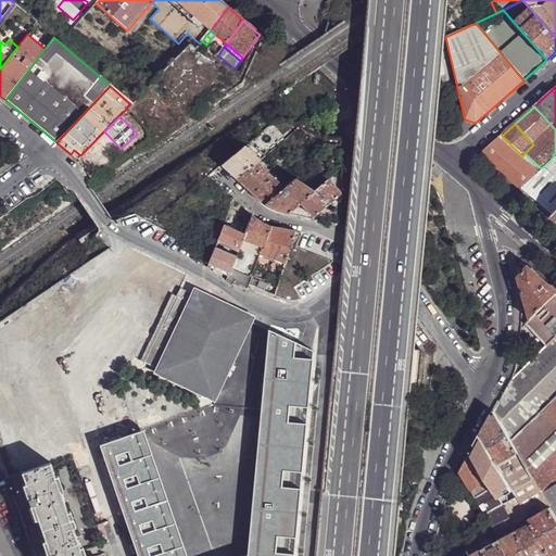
[(520,188),(531,178),(536,172),(498,139),(480,154),(504,175),(520,188)]
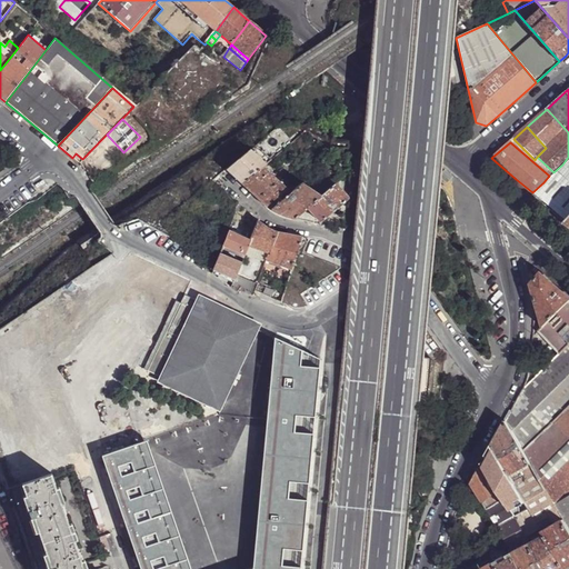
[(257,145),(227,169),(235,177),(243,185),(263,167),(267,165),(270,161),(272,160),(257,145)]
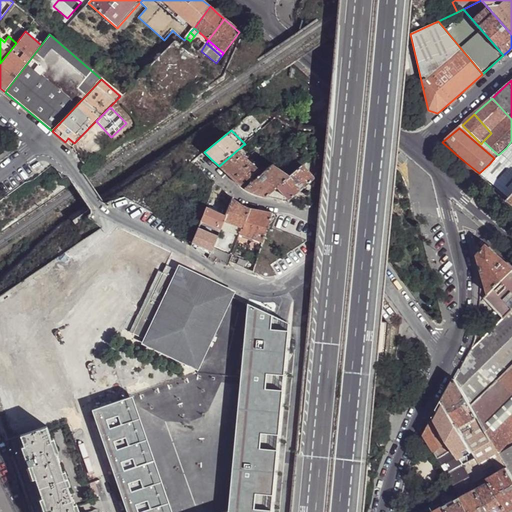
[(297,133),(296,133),(295,135),(307,147),(309,149),(310,133),(297,133)]
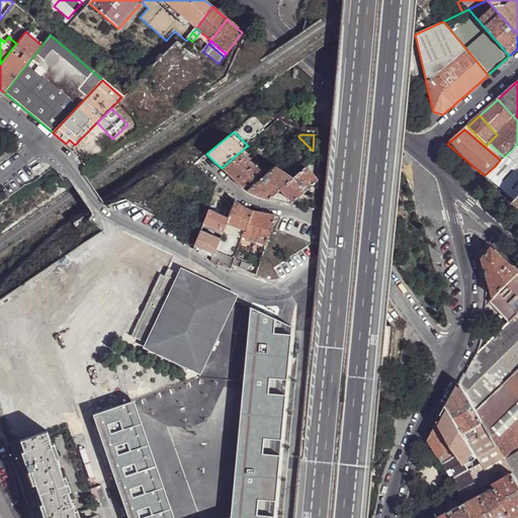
[(69,140),(66,144),(72,148),(75,145),(69,140)]
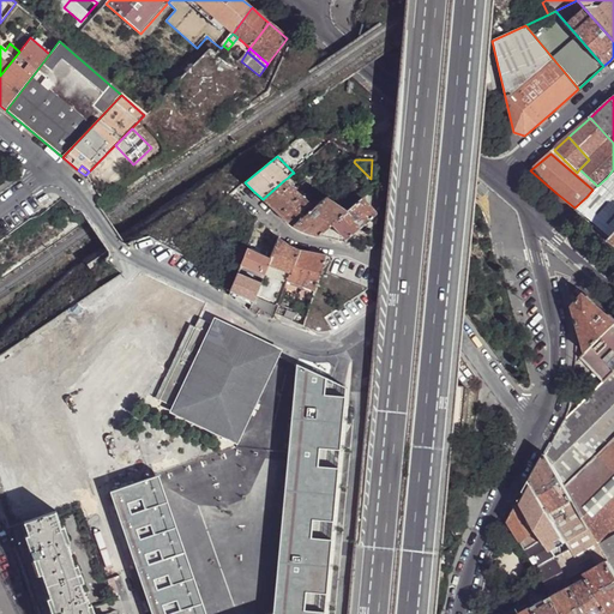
[(296,179),(292,174),(288,178),(284,180),(289,185),(296,179)]
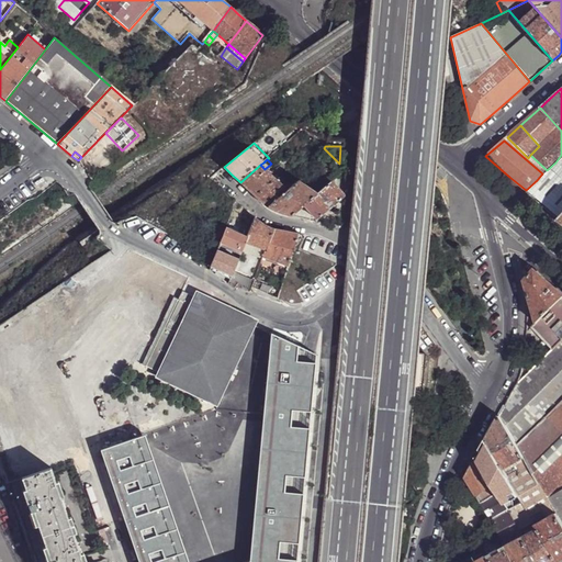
[(338,167),(339,164),(337,161),(334,166),(339,171),(329,178),(333,182),(344,171),(338,167)]
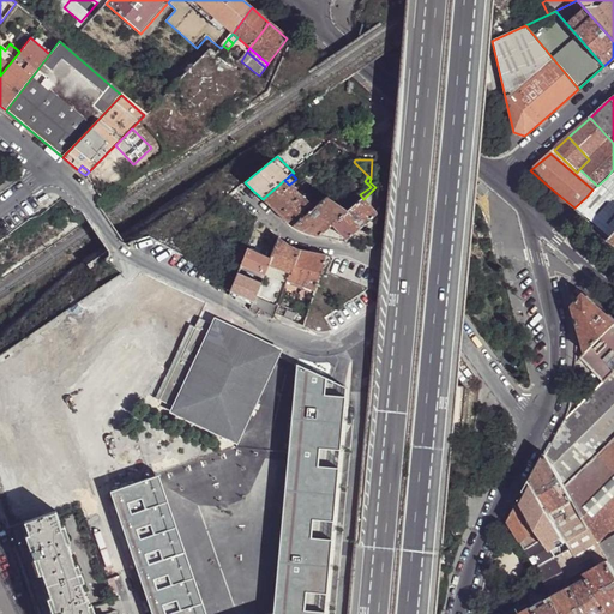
[(593,190),(587,197),(595,205),(585,217),(596,226),(611,239),(613,234),(613,186),(607,178),(597,186),(593,190)]
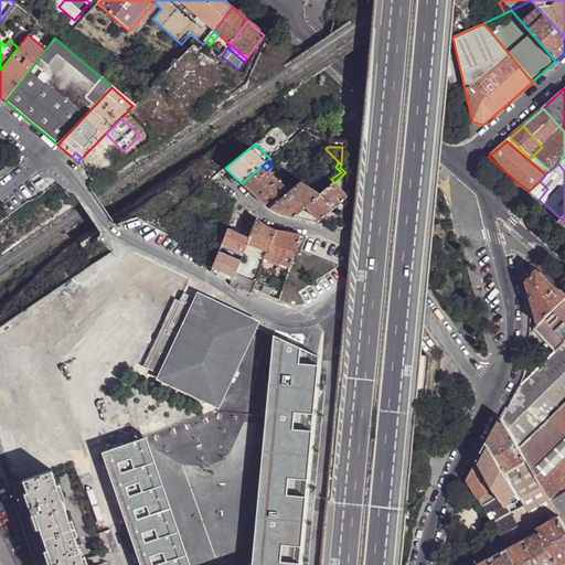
[(266,170),(262,166),(242,183),(255,195),(269,209),(289,191),(285,187),(275,178),(266,170)]
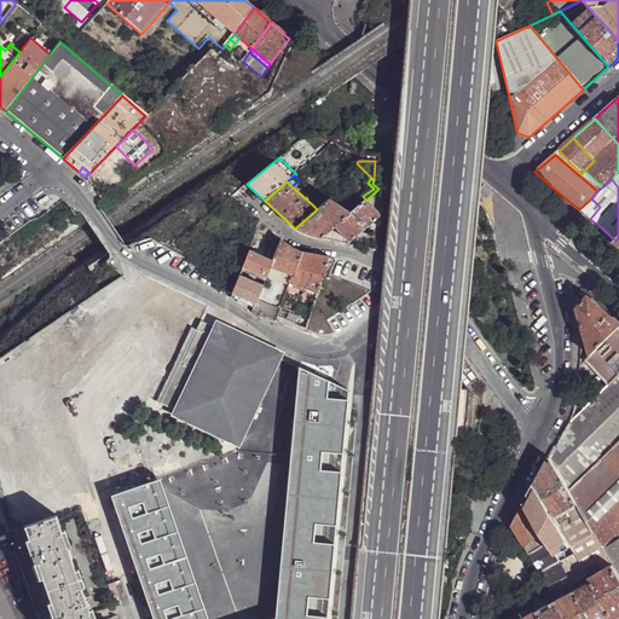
[(351,203),(337,192),(329,200),(345,212),(351,203)]
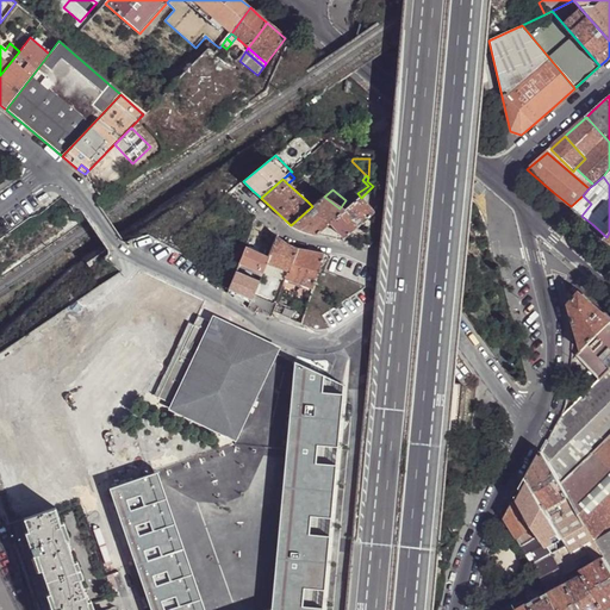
[(360,198),(361,198),(358,193),(347,203),(350,206),(360,198)]
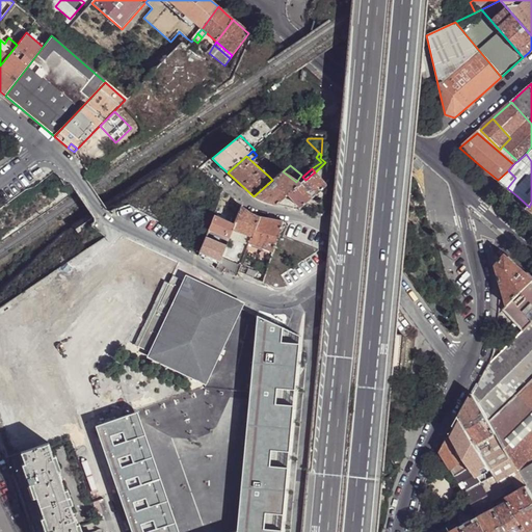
[(501,182),(507,188),(515,178),(508,170),(498,180),(501,182)]
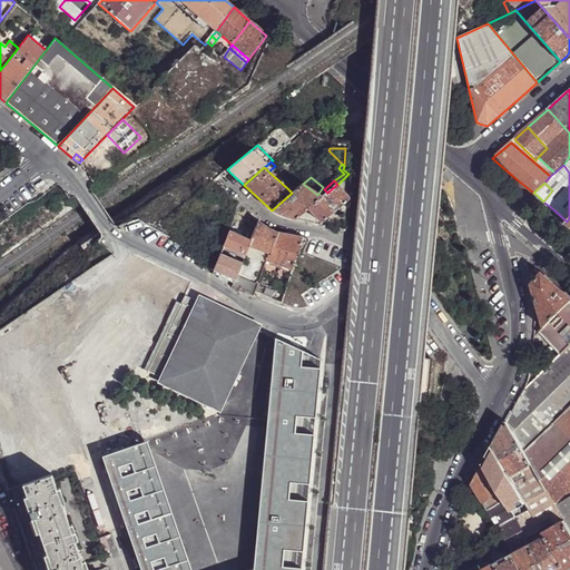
[(317,195),(303,184),(298,188),(292,193),(272,210),(279,215),(286,218),(295,219),(308,208),(322,197),(317,195)]
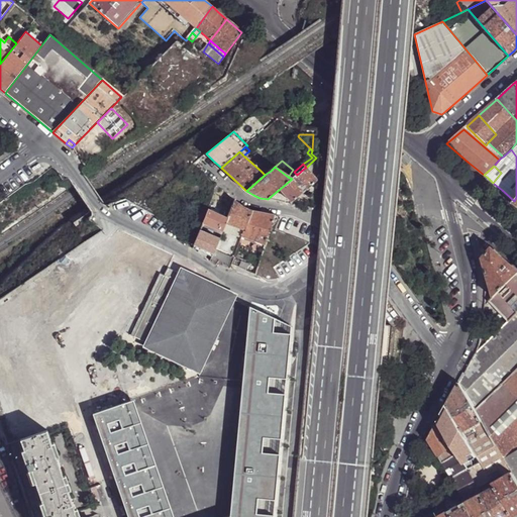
[(265,175),(271,171),(267,167),(261,171),(265,175)]
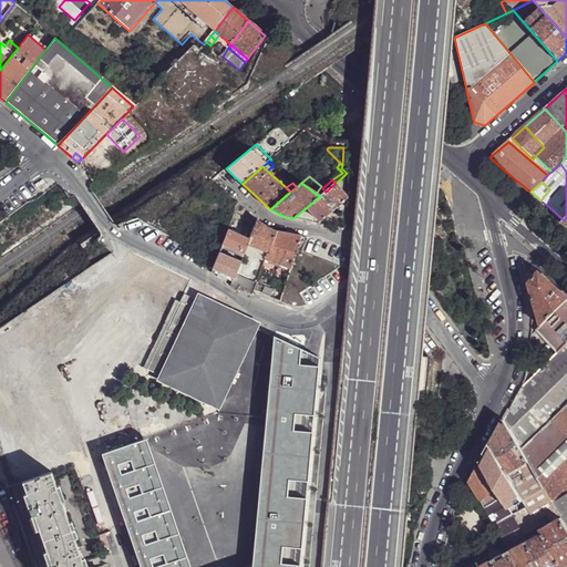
[(344,198),(334,184),(326,192),(320,196),(307,207),(312,214),(319,222),(344,198)]
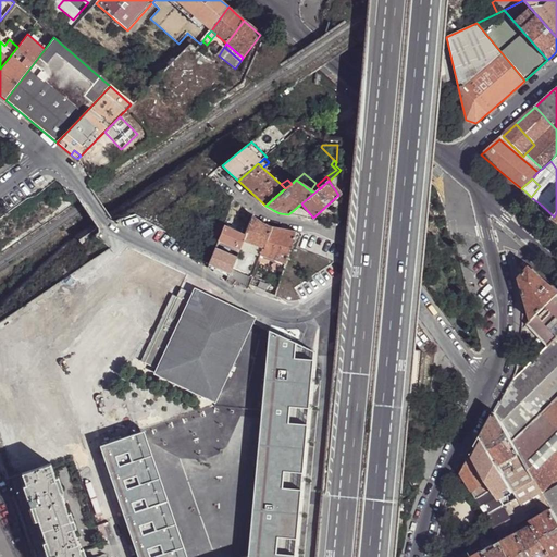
[(244,240),(264,248),(272,227),(269,226),(260,222),(252,217),(245,235),(244,240)]
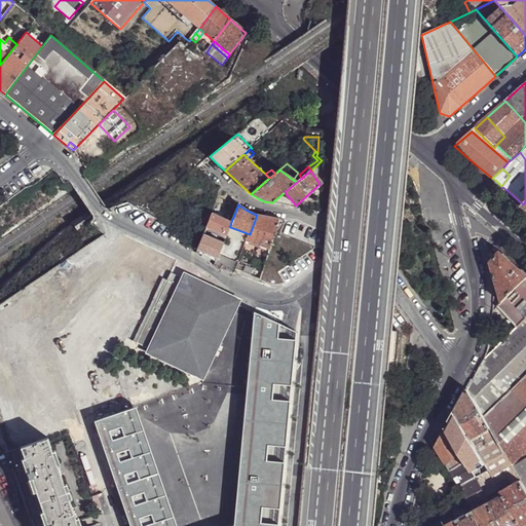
[(213,214),(205,230),(222,237),(223,235),(226,236),(230,227),(231,222),(213,214)]
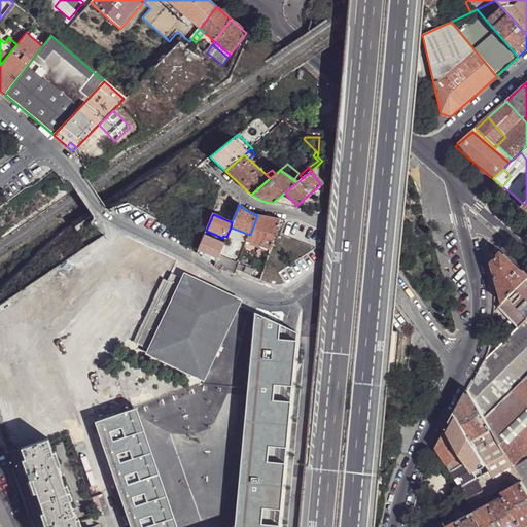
[(250,235),(245,247),(248,248),(250,243),(268,248),(267,254),(269,255),(281,220),(268,217),(257,215),(250,235)]
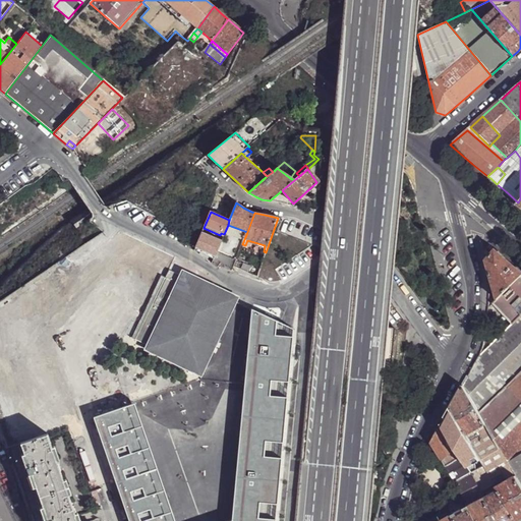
[(205,251),(212,254),(215,256),(216,253),(221,240),(201,233),(196,247),(205,251)]
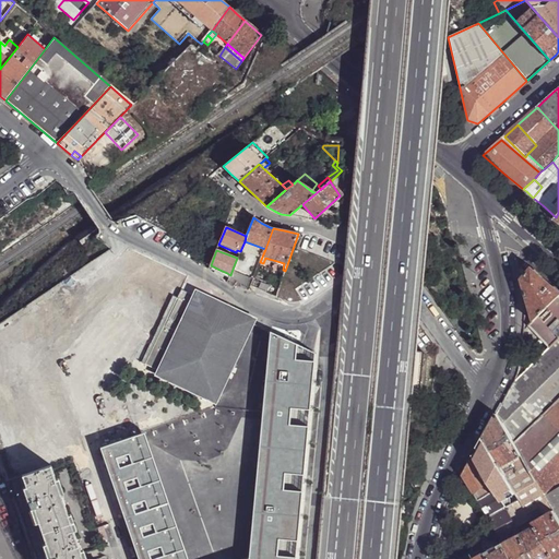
[(284,263),(265,258),(263,263),(283,270),(284,263)]
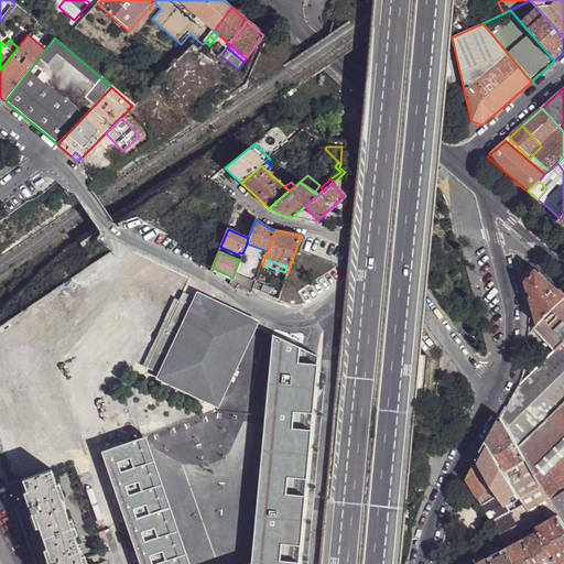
[(524,273),(525,283),(527,282),(537,271),(531,266),(524,273)]
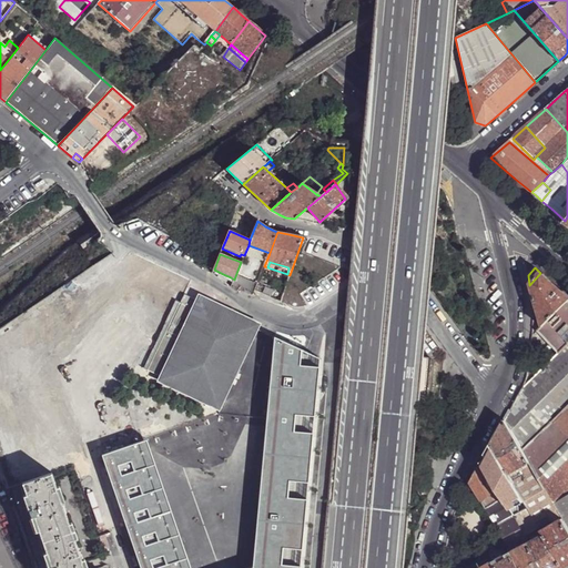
[(567,296),(554,285),(540,273),(530,284),(534,295),(540,317),(543,326),(567,303),(567,302),(567,296)]
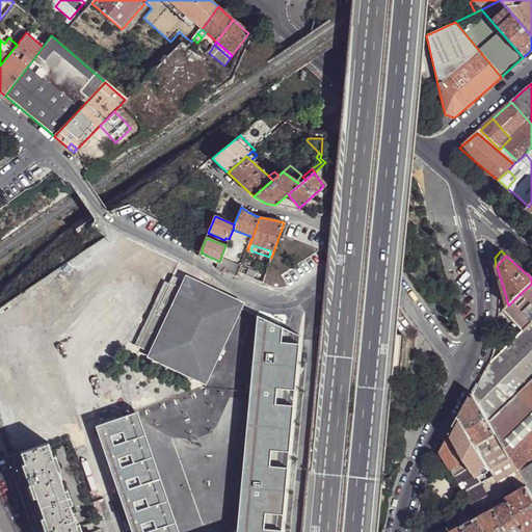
[(238,277),(239,273),(242,267),(220,259),(219,262),(217,266),(220,267),(218,271),(222,274),(228,269),(238,277)]
